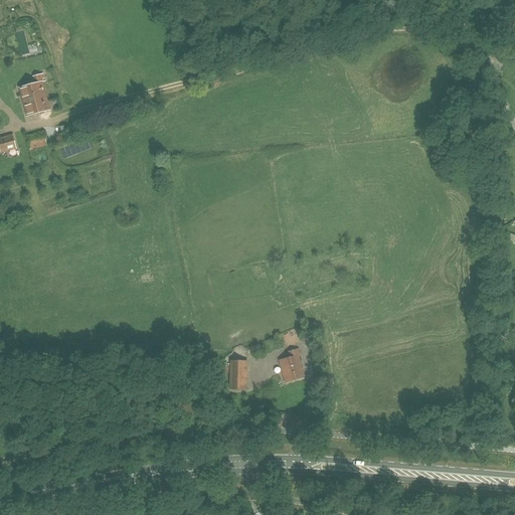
[(16,31),(19,54),(27,53),(24,30),(16,31)]
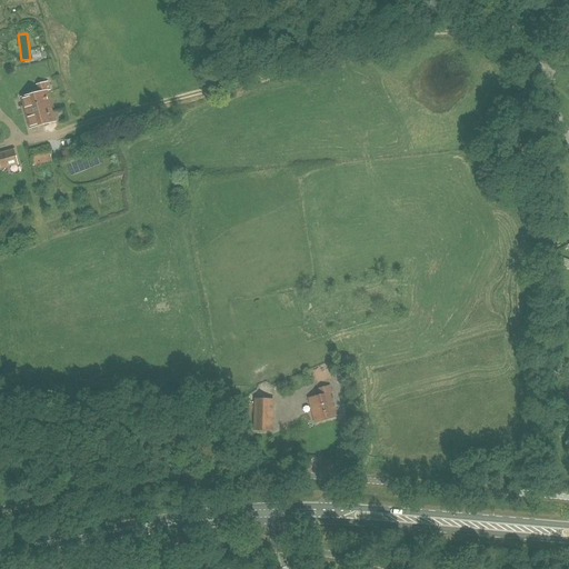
[(53,121),(46,91),(38,92),(21,98),(29,128),(53,121)]
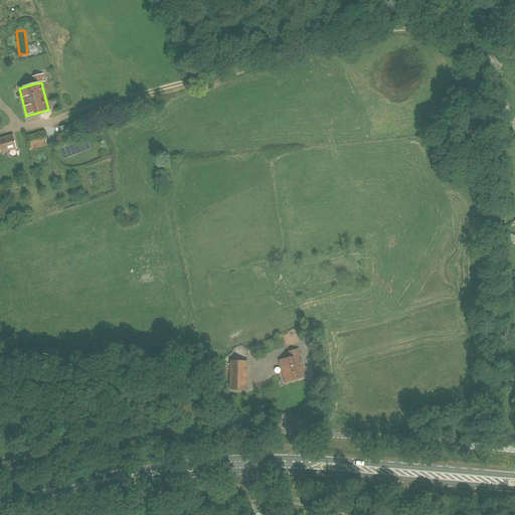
[(30,151),(47,146),(44,133),(27,138),(30,151)]
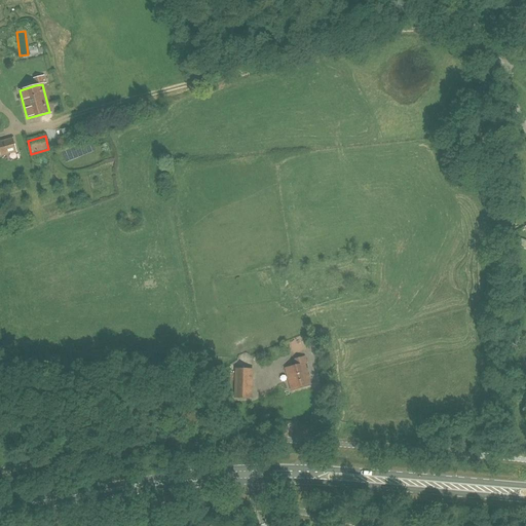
[(0,142),(0,155),(15,151),(12,139),(0,142)]
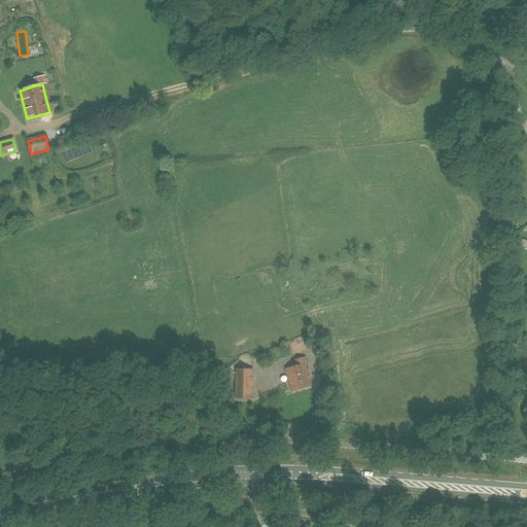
[(65,160),(85,153),(82,145),(63,152),(65,160)]
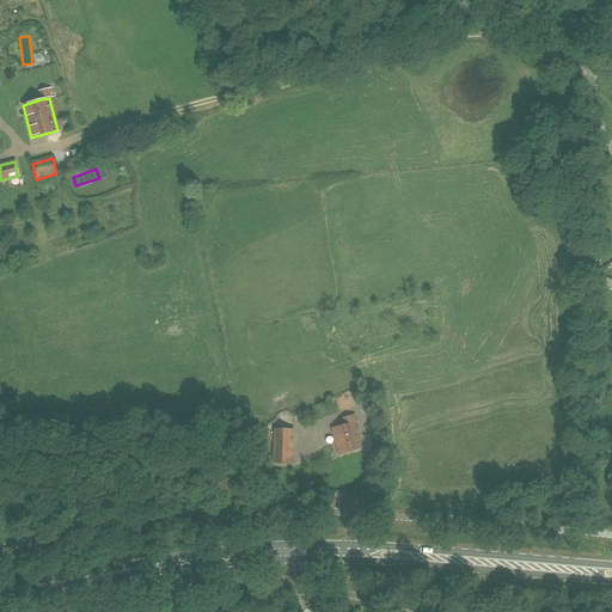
[(331,429),(338,454),(362,448),(355,422),(331,429)]
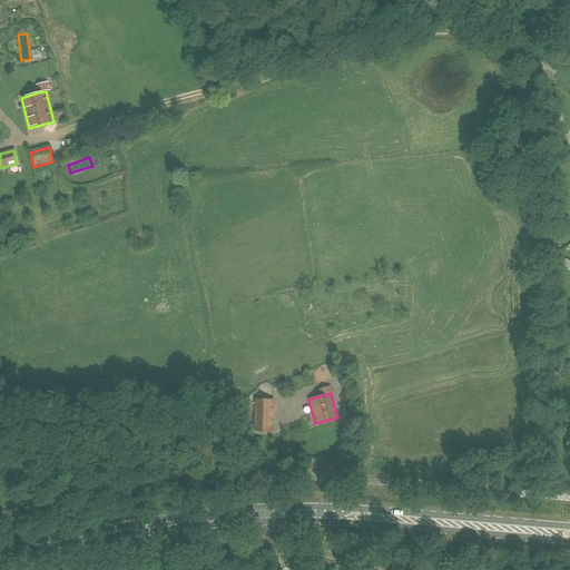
[(271,431),(272,400),(256,399),(255,431),(271,431)]
